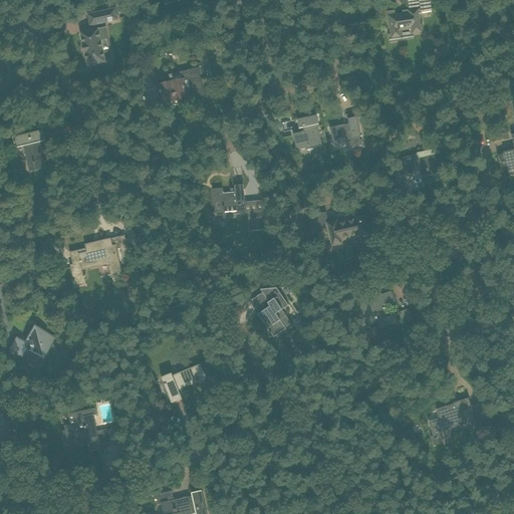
[(420,0),(422,13),(431,11),(429,0),(420,0)]
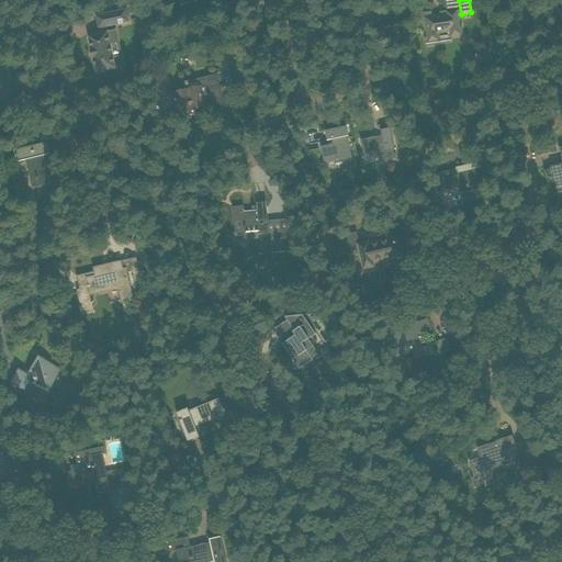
[(128,22),(126,10),(109,13),(112,26),(128,22)]
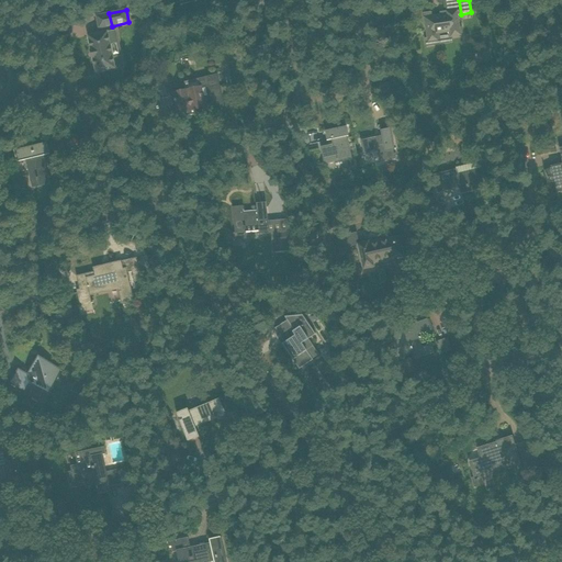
[(448,14),(431,17),(430,13),(424,14),(427,38),(425,40),(426,46),(438,44),(437,36),(451,34),(451,37),(460,35),(457,11),(447,13),(448,14)]
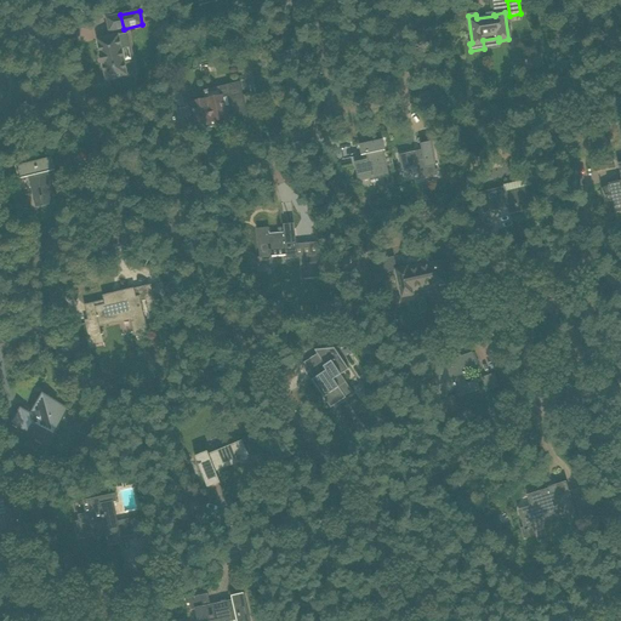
[(115,36),(97,40),(101,56),(100,56),(102,64),(106,80),(127,75),(125,63),(132,62),(129,46),(126,34),(115,36)]
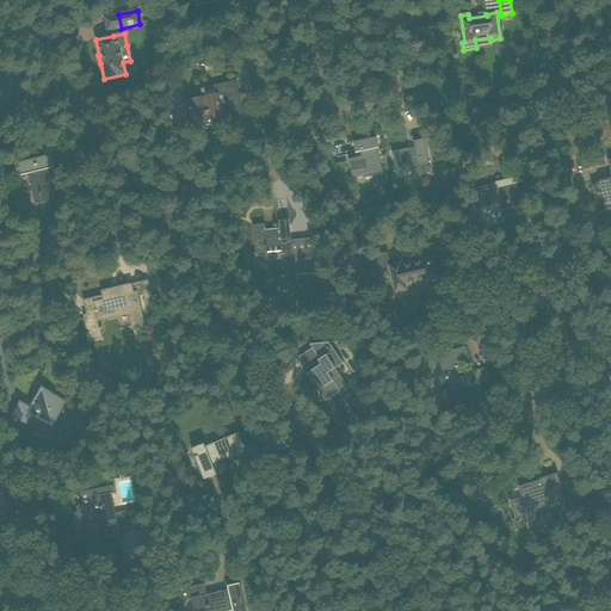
[(245,124),(235,82),(216,86),(218,94),(189,102),(193,123),(232,115),(234,127),(245,124)]
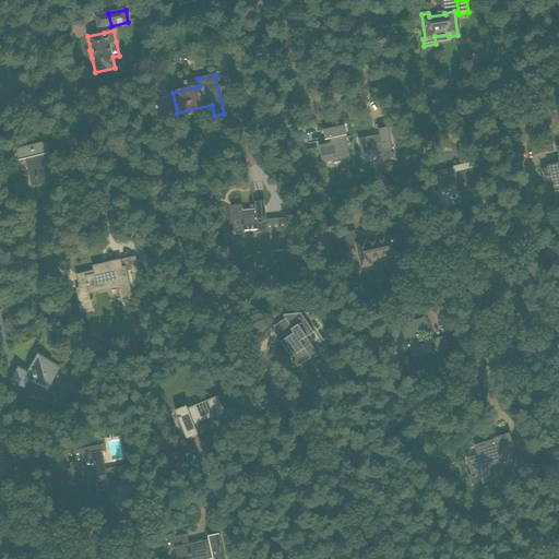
[(168,95),(165,82),(154,84),(157,97),(168,95)]
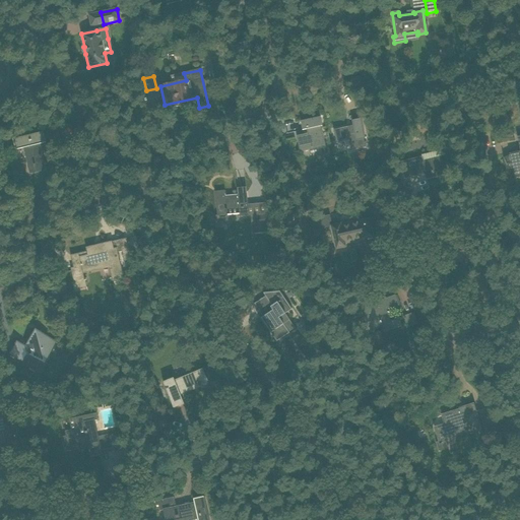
[(344,111),(329,115),(332,128),(343,125),(341,119),(345,118),(344,111)]
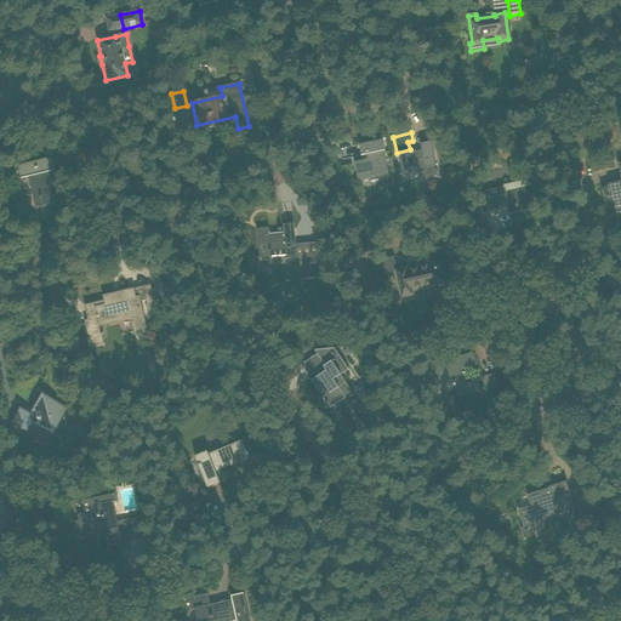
[(355,164),(359,181),(388,174),(382,151),(385,151),(382,140),(359,146),(362,155),(368,154),(369,160),(355,164)]
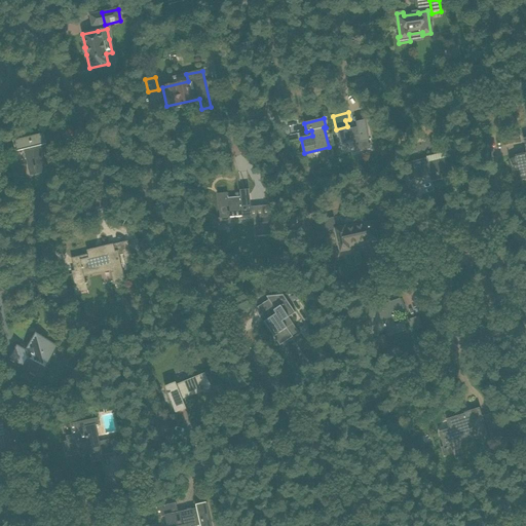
[(357,126),(337,130),(340,145),(352,143),(355,153),(370,149),(368,140),(369,140),(367,130),(365,120),(355,122),(357,126)]
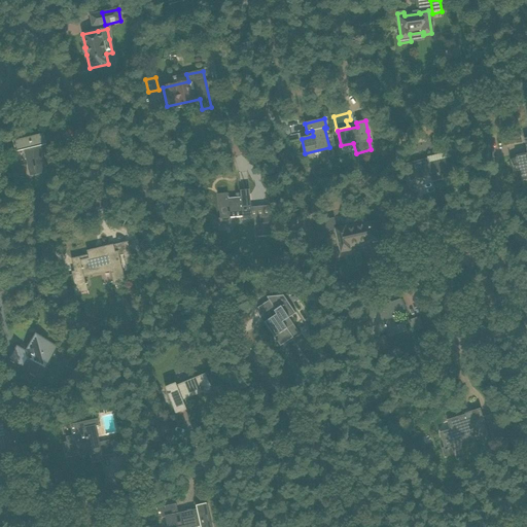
[(35,169),(36,174),(44,172),(38,146),(43,145),(41,136),(14,142),(16,151),(26,149),(28,160),(26,160),(28,168),(33,167),(34,169),(35,169)]
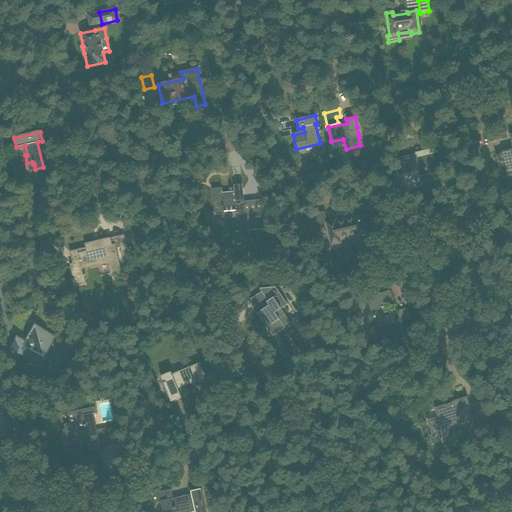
[(511,134),(509,135),(511,149),(501,152),(502,153),(496,156),(496,155),(495,156),(500,167),(504,166),(506,176),(511,174),(511,134)]
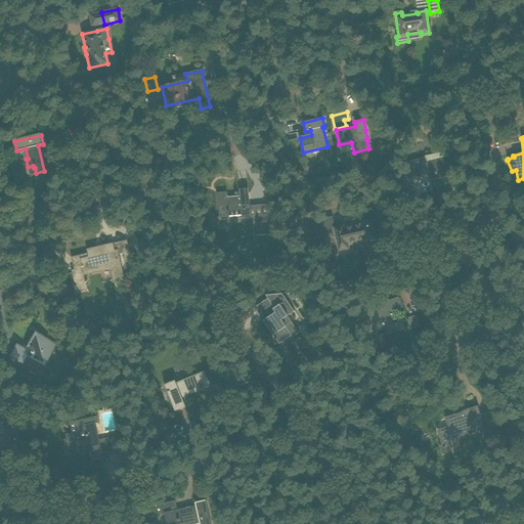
[(403,163),(405,170),(408,180),(428,174),(430,179),(452,174),(447,157),(426,162),(425,158),(403,163)]
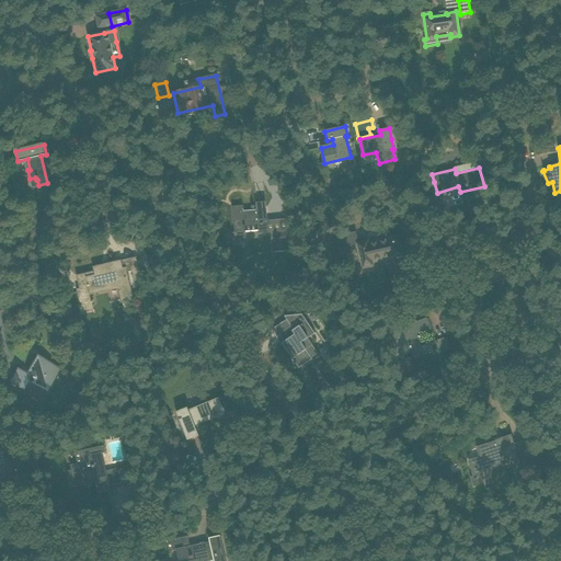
[(256,204),(256,209),(256,213),(243,214),(242,206),(232,207),(235,233),(233,233),(235,239),(247,238),(245,231),(258,230),(259,233),(267,232),(265,203),(256,204)]
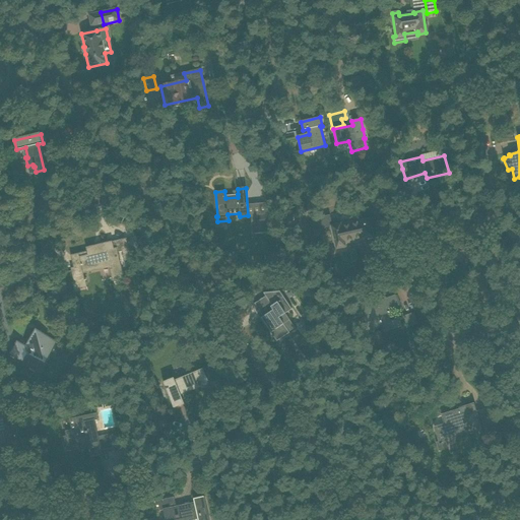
[(252,214),(254,234),(269,232),(267,212),(252,214)]
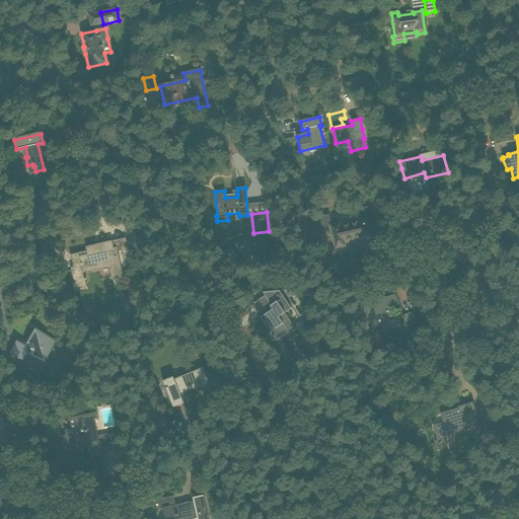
[(321,228),(319,217),(308,220),(310,230),(321,228)]
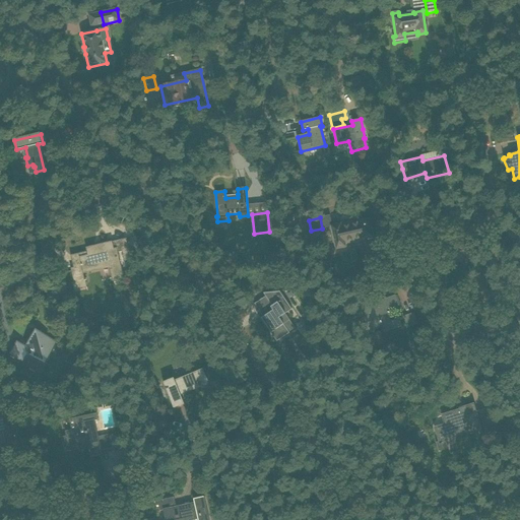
[(345,247),(344,244),(373,237),(369,219),(340,225),(340,224),(330,226),(335,249),(345,247)]
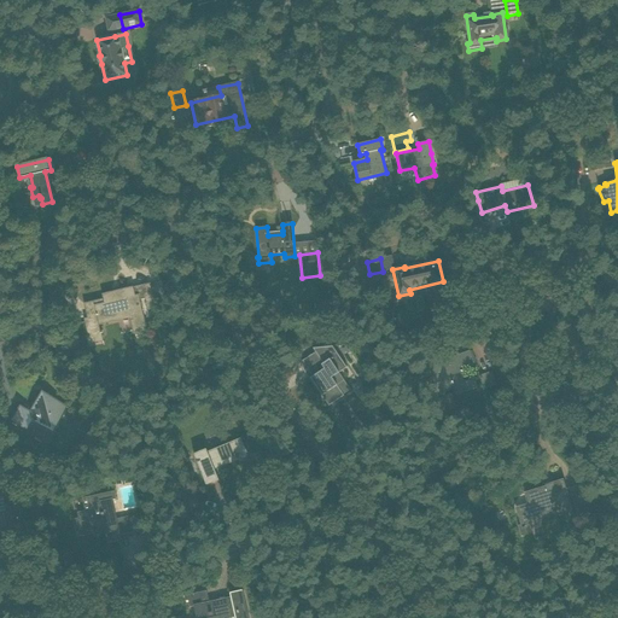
[(88,319),(85,319),(88,337),(86,337),(88,345),(104,340),(100,325),(129,318),(133,333),(147,330),(140,299),(145,298),(146,303),(155,301),(150,284),(133,287),(103,295),(103,299),(85,304),(88,319)]
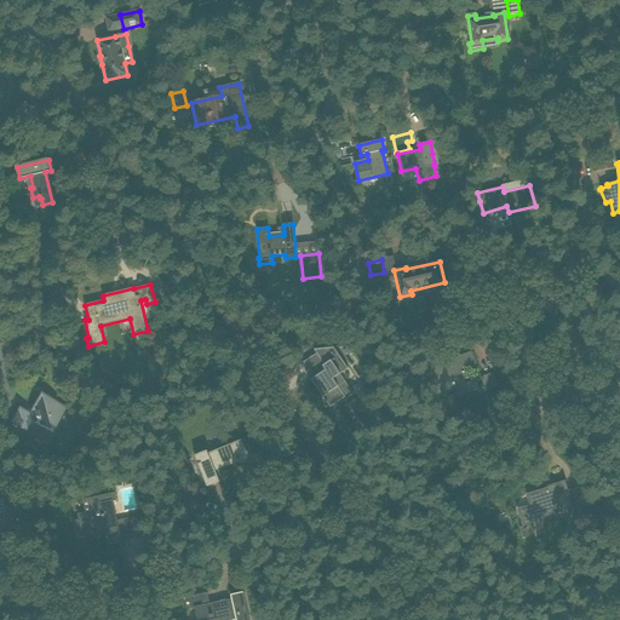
[(333,348),(314,349),(316,354),(325,365),(322,366),(325,371),(314,378),(311,379),(329,407),(345,397),(344,396),(338,386),(345,382),(340,374),(348,369),(333,348)]
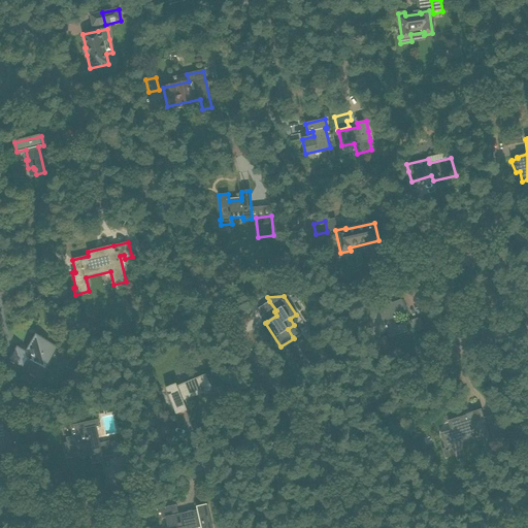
[(370,311),(373,321),(369,322),(374,336),(388,331),(390,337),(407,331),(404,323),(394,327),(390,316),(405,310),(401,300),(370,311)]
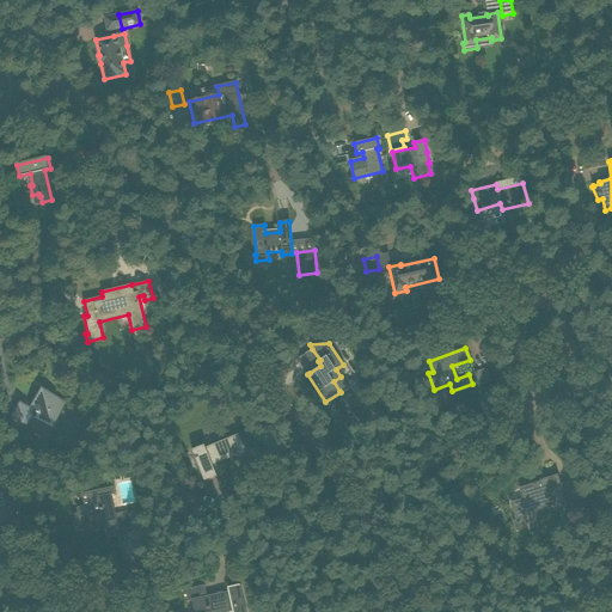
[(11,417),(22,423),(25,426),(31,416),(51,428),(66,403),(42,389),(30,410),(19,403),(11,417)]
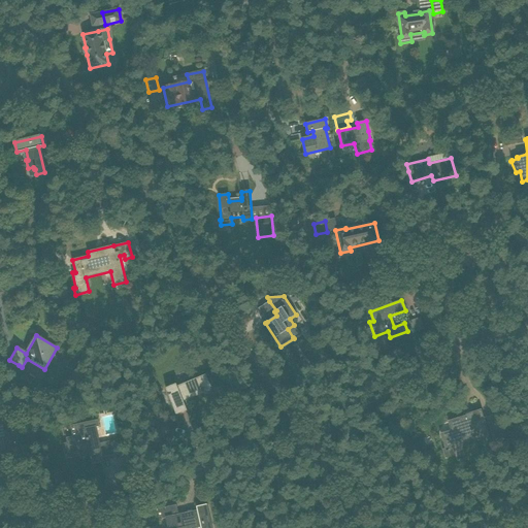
[(322,342),(314,348),(322,361),(327,358),(322,342)]
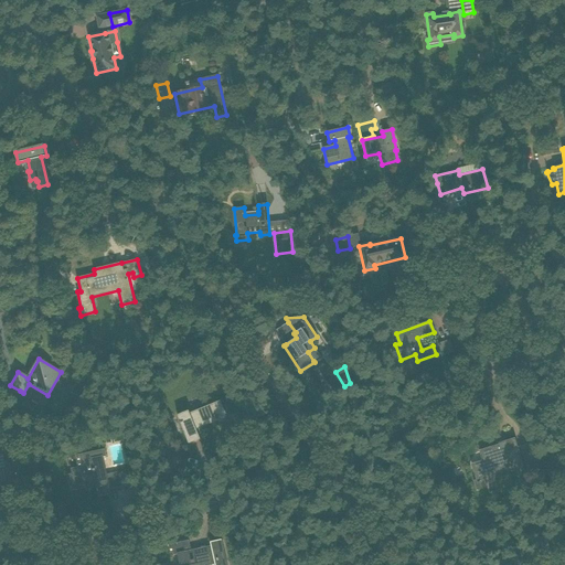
[(81,383),(74,395),(80,397),(82,398),(88,387),(81,383)]
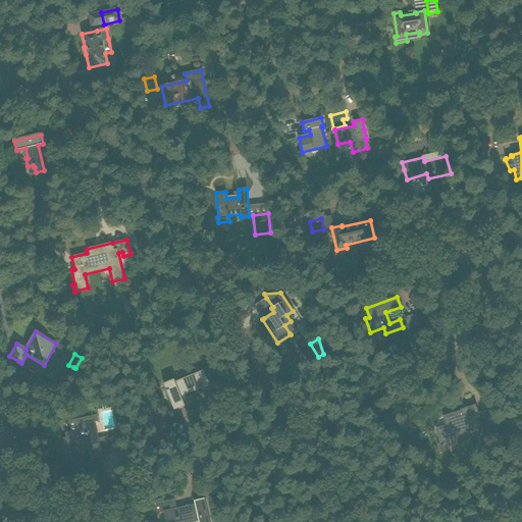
[(185,406),(180,396),(208,384),(203,372),(194,375),(193,374),(175,381),(174,379),(163,383),(174,410),(185,406)]
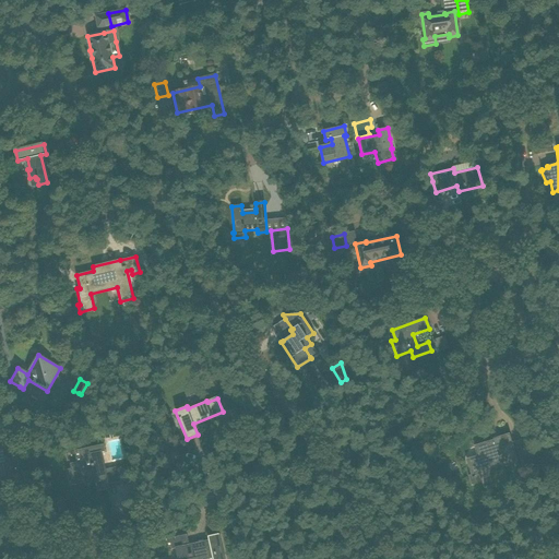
[(500,439),(496,441),(496,440),(475,447),(477,455),(465,459),(471,476),(490,471),(489,467),(516,459),(520,470),(533,465),(525,439),(512,443),(509,435),(499,437),(500,439)]
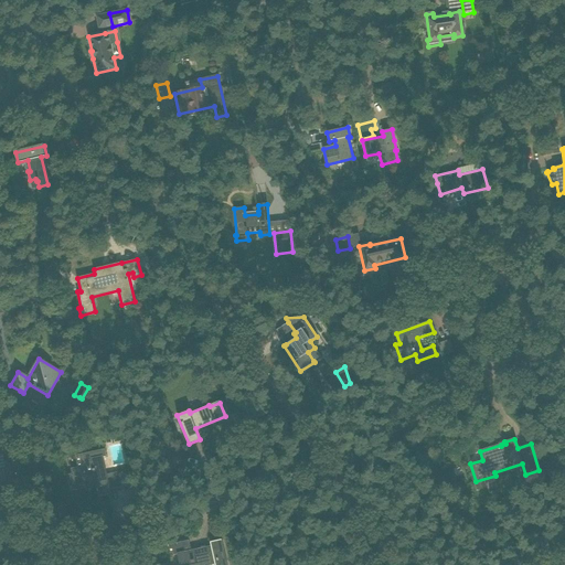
[(77,467),(71,468),(72,473),(68,475),(72,489),(87,486),(87,488),(98,484),(100,494),(109,492),(109,489),(121,486),(118,471),(106,475),(103,457),(106,457),(105,449),(75,455),(77,467)]
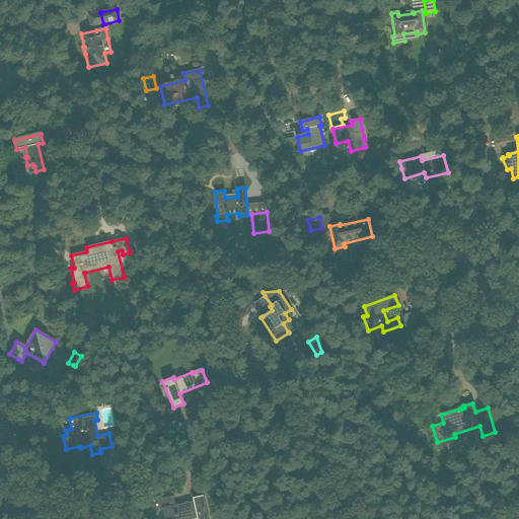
[(510,418),(504,420),(508,431),(513,429),(510,418)]
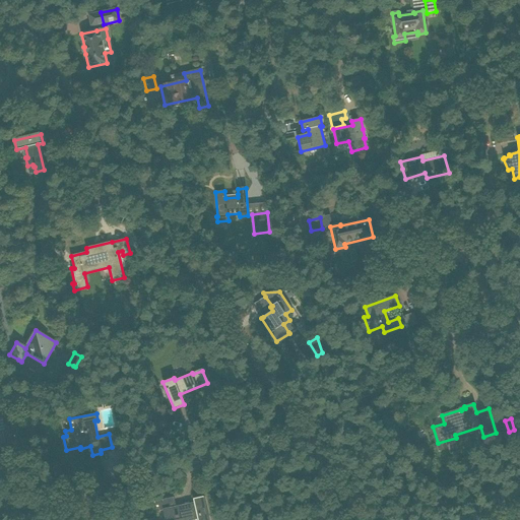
[(207,519),(202,498),(202,497),(193,499),(194,504),(164,510),(166,519),(176,517),(176,518),(178,517),(179,519),(188,519),(193,519),(193,517),(197,517),(198,519),(207,519)]
